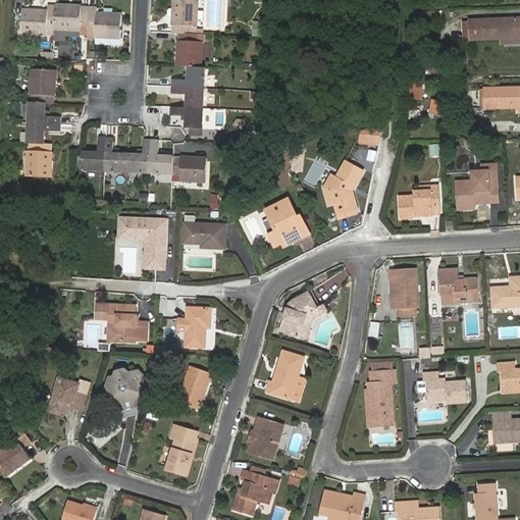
[(171,14),(171,23),(172,23),(171,31),(177,32),(200,33),(201,28),(195,27),(196,0),(171,0),(171,8),(174,8),(174,14),(171,14)]
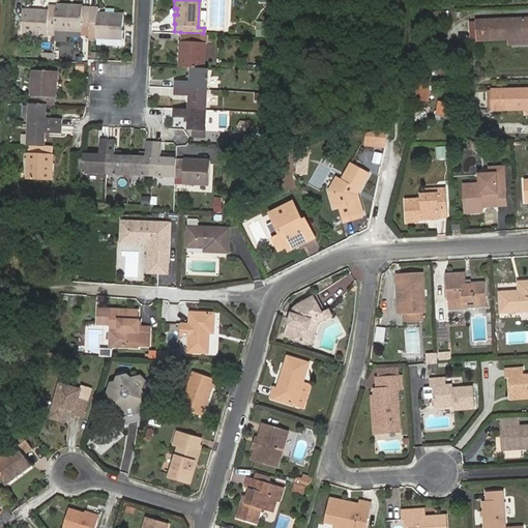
[(88,35),(88,23),(89,6),(81,5),(81,4),(71,4),(71,7),(66,6),(66,4),(55,3),(55,10),(54,28),(81,29),(80,35),(88,35)]
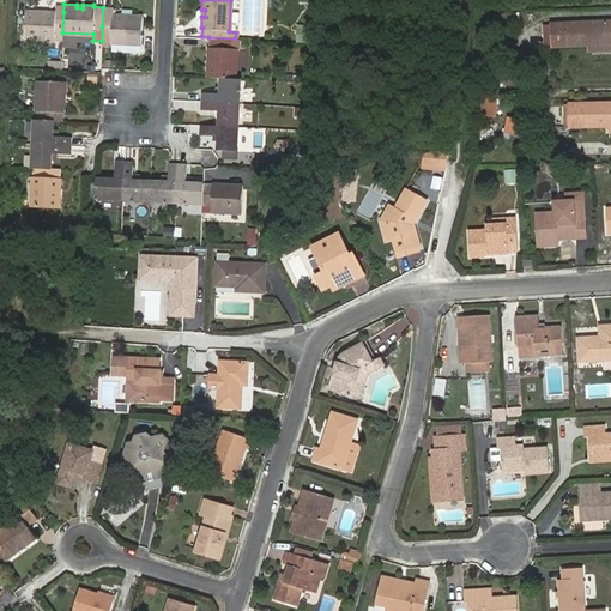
[(110,44),(110,50),(140,52),(141,14),(129,13),(129,17),(122,17),(122,13),(112,13),(112,7),(103,7),(102,26),(102,41),(102,44),(110,44)]
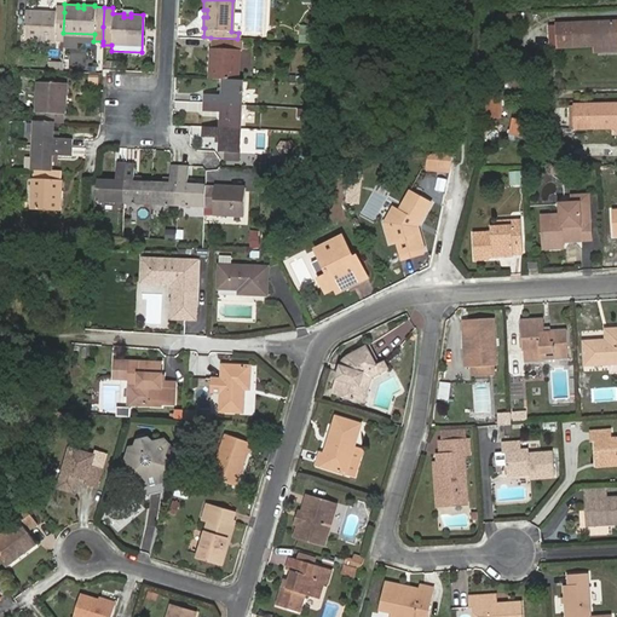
[(63,33),(64,12),(55,12),(55,11),(44,11),(44,13),(36,13),(36,10),(24,10),(23,38),(63,39),(63,33)]
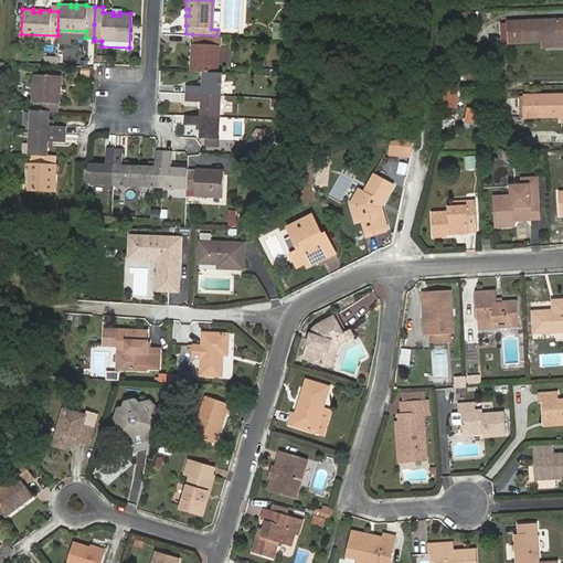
[(507,41),(562,38),(562,17),(507,20),(507,41)]
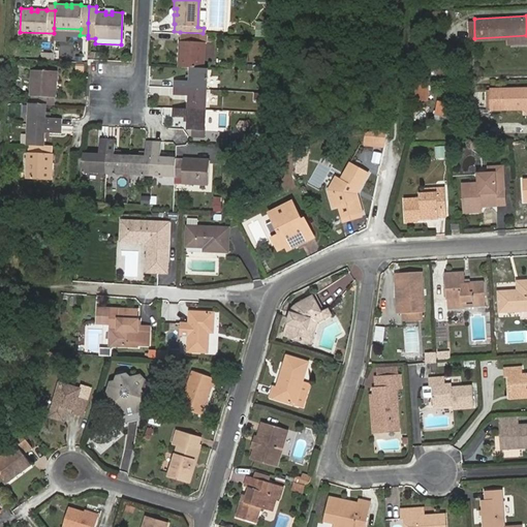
[(255,25),(255,33),(264,34),(264,25),(255,25)]
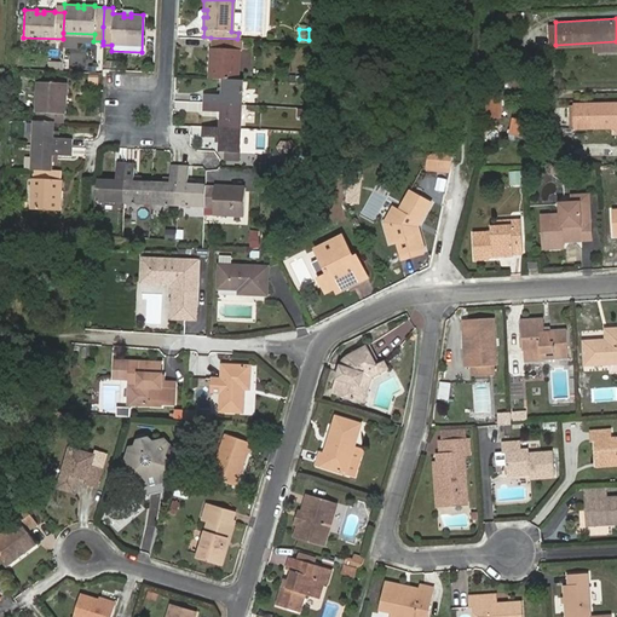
[(211,38),(211,46),(209,46),(208,57),(212,58),(212,64),(208,64),(208,76),(221,78),(236,78),(238,47),(240,47),(241,39),(237,39),(211,38)]
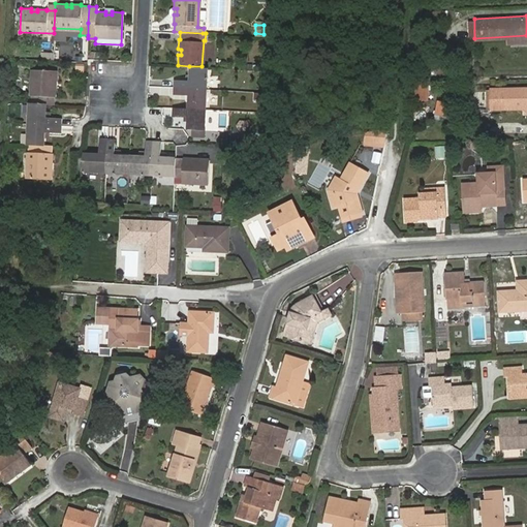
[(40,51),(40,59),(55,59),(55,51),(40,51)]
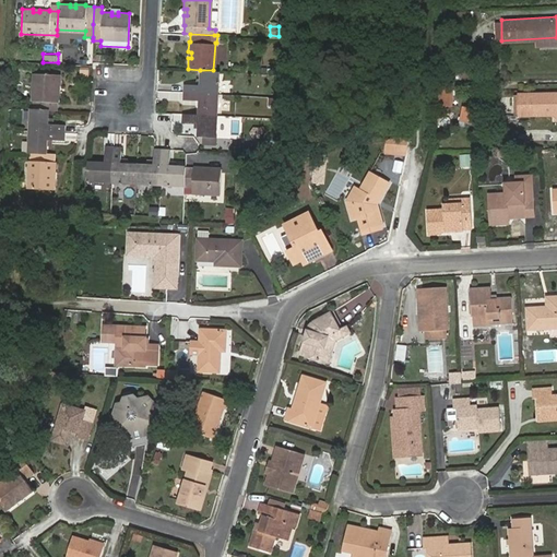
[(87,74),(89,66),(79,64),(79,74),(87,74)]
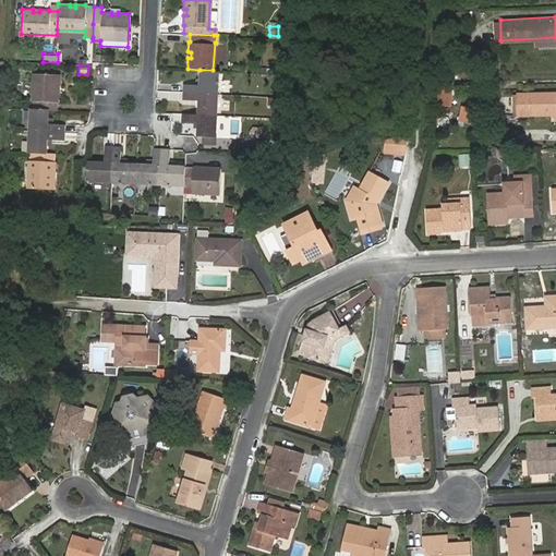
[(213,70),(200,70),(200,79),(200,84),(183,83),(182,91),(216,93),(217,71),(213,70)]
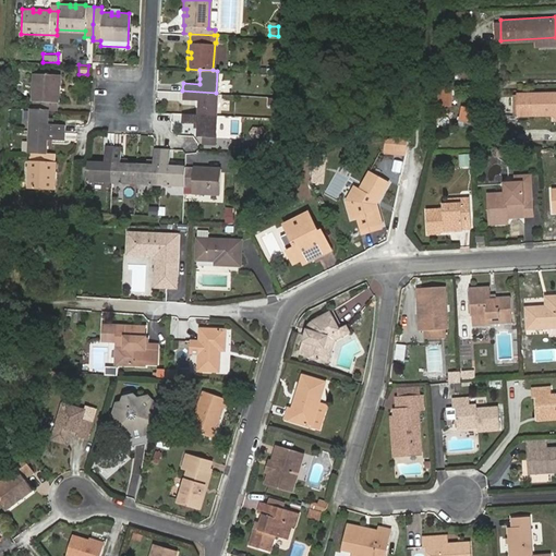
[(33,72),(31,108),(48,109),(56,109),(56,100),(57,100),(58,91),(55,91),(55,85),(58,85),(58,73),(33,72)]
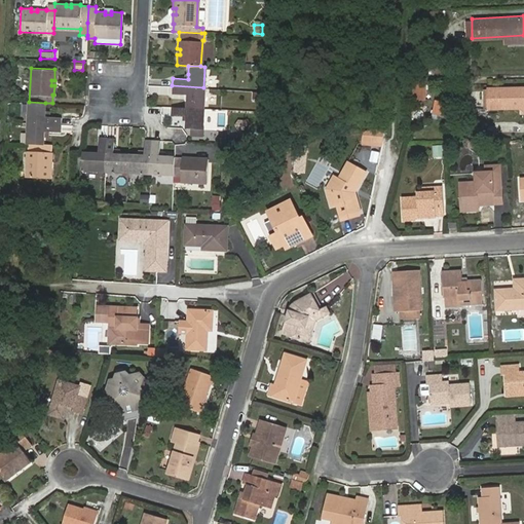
[(412,96),(425,97),(425,80),(413,80),(412,96)]
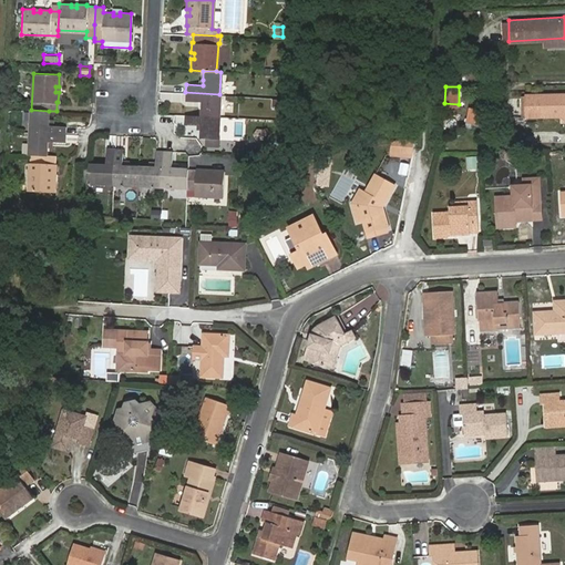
[(219,94),(185,92),(185,100),(202,101),(201,115),(218,115),(219,94)]
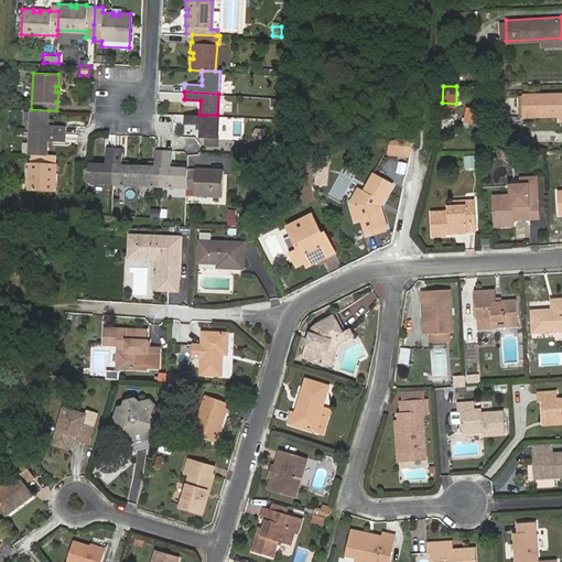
[(522,115),(561,114),(561,92),(521,94),(522,115)]
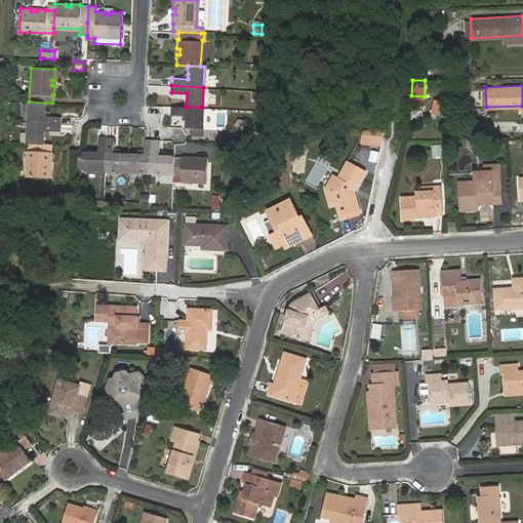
[(431,111),(445,114),(448,99),(434,97),(431,111)]
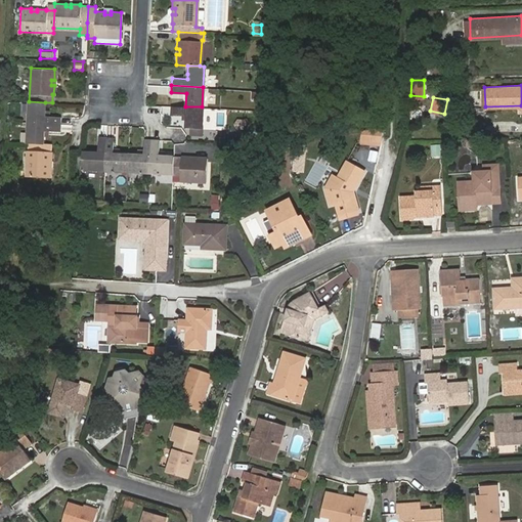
[(45,102),(29,101),(28,122),(58,123),(59,116),(44,115),(45,102)]
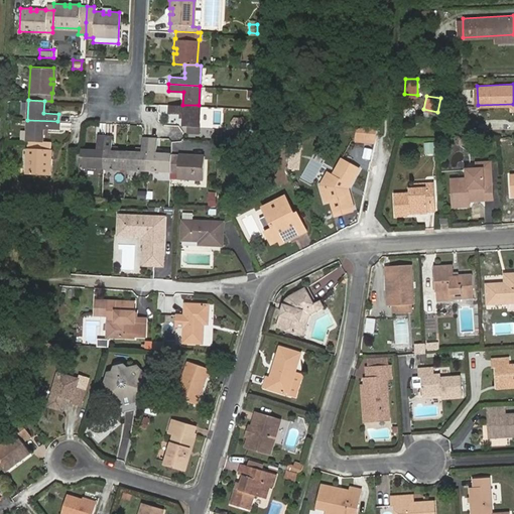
[(196,125),(198,125),(199,105),(182,105),(167,104),(167,111),(182,112),(181,125),(186,125),(196,125)]
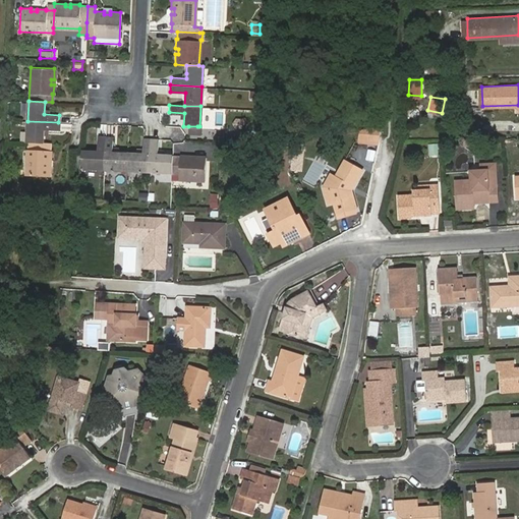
[(27,121),(26,141),(43,142),(43,133),(43,129),(58,129),(58,122),(27,121)]
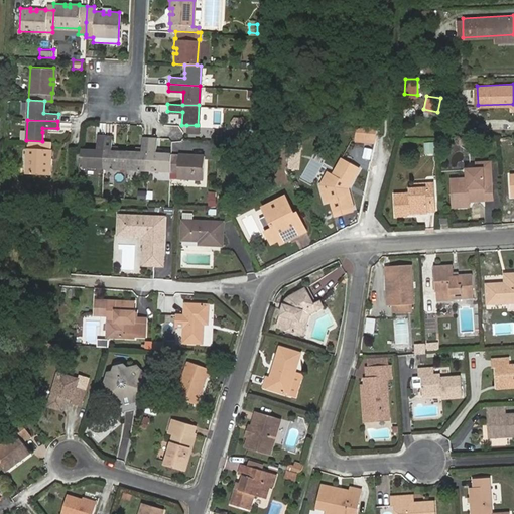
[(375,124),(362,127),(361,137),(374,140),(375,137),(375,124)]
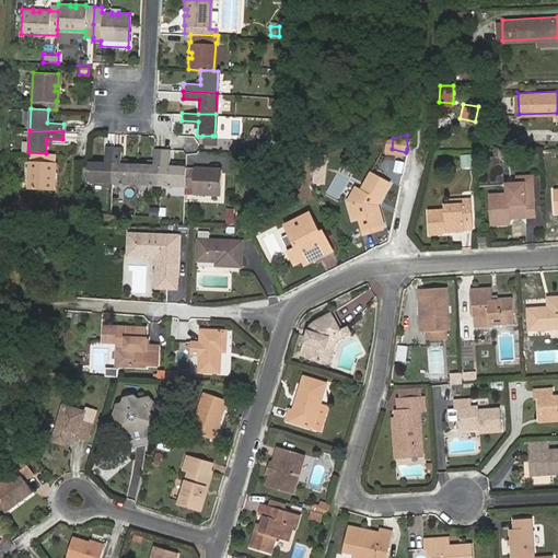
[(88,162),(86,179),(112,181),(113,147),(104,146),(104,162),(88,162)]
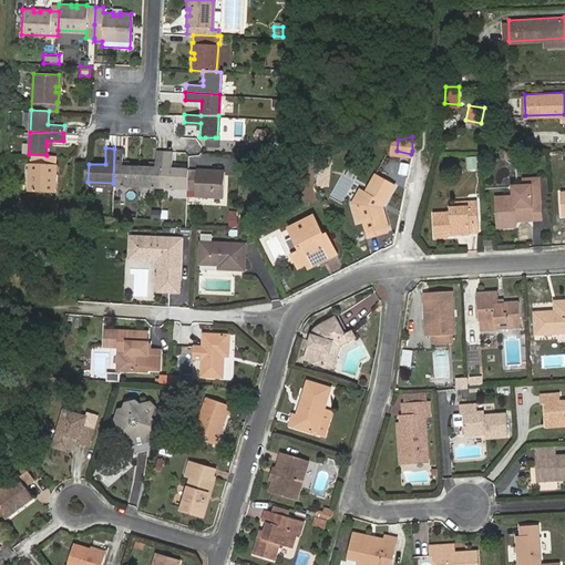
[(114,149),(113,183),(137,184),(137,166),(126,165),(122,165),(122,149),(114,149)]
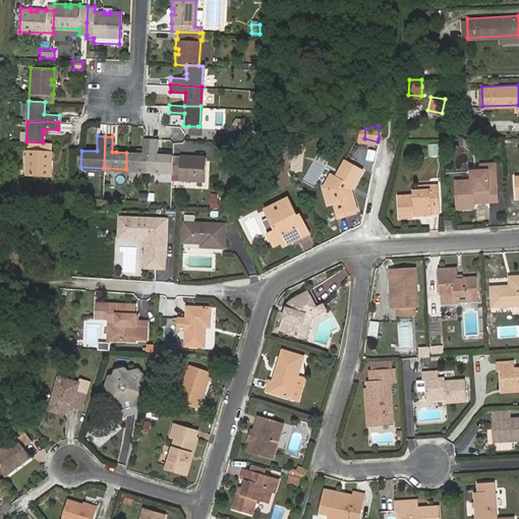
[(126,153),(126,169),(149,170),(150,138),(142,138),(141,154),(126,153)]
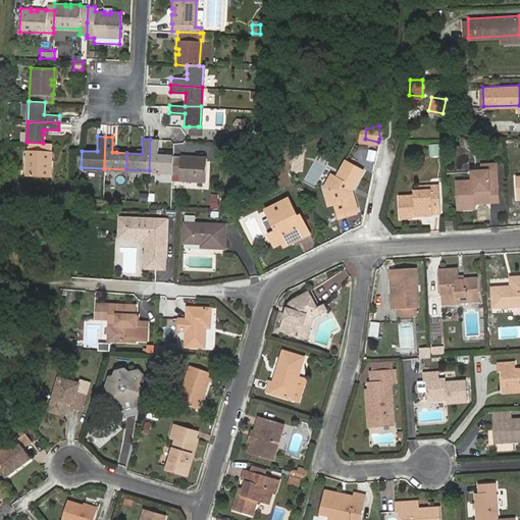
[(171,171),(171,156),(171,155),(157,154),(158,139),(150,139),(149,170),(171,171)]
